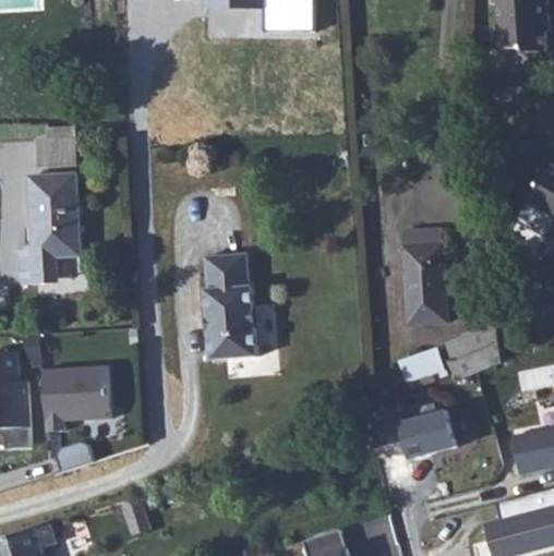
[(233,0),(235,7),(263,7),(263,31),(313,29),(313,0),(233,0)]
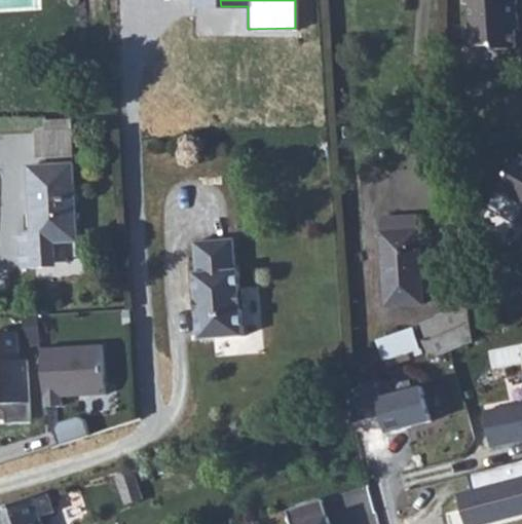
[(462,0),(462,2),(467,2),(469,45),(487,43),(492,47),(513,46),(512,28),(512,17),(515,17),(514,0),(462,0)]
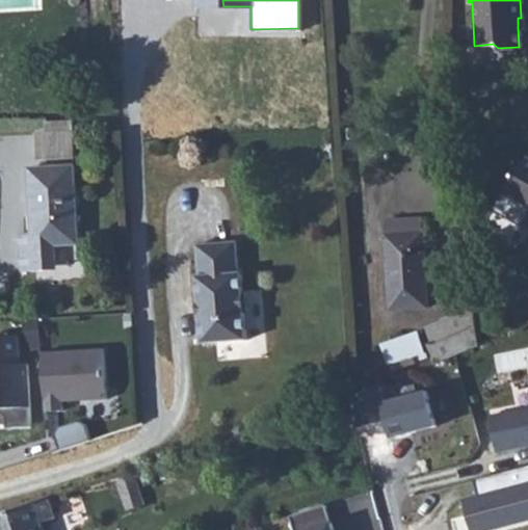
[(70,120),(45,121),(45,131),(35,131),(36,158),(72,156),(70,120)]
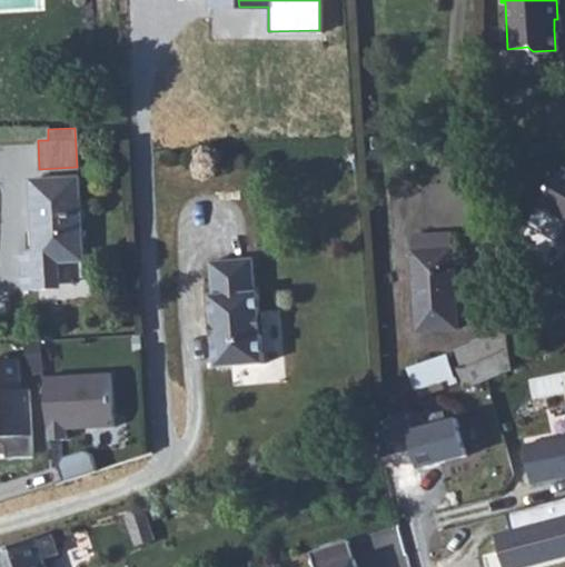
[(494,159),(509,158),(508,147),(494,148),(494,159)]
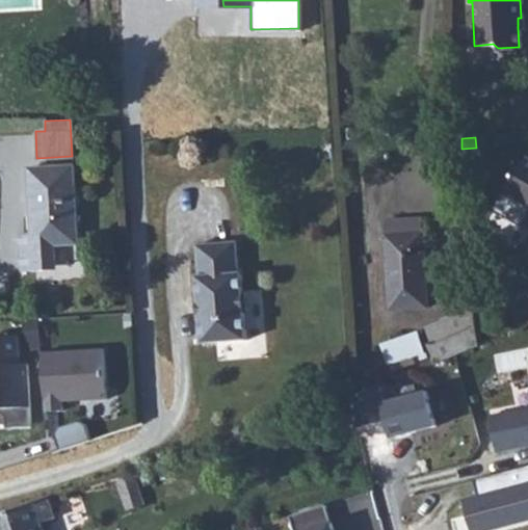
[(527,207),(523,215),(527,218),(527,158),(525,156),(513,175),(511,173),(501,190),(527,206),(527,207)]
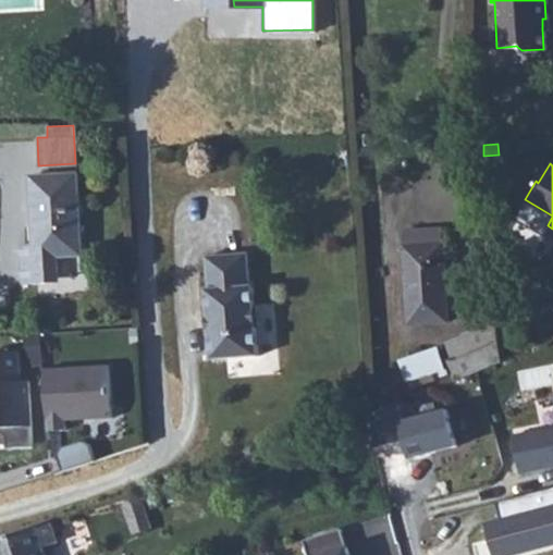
[(17,243),(20,283),(41,281),(51,276),(56,272),(54,255),(78,254),(74,172),(28,174),(31,222),(36,222),(37,242),(32,242),(17,243)]
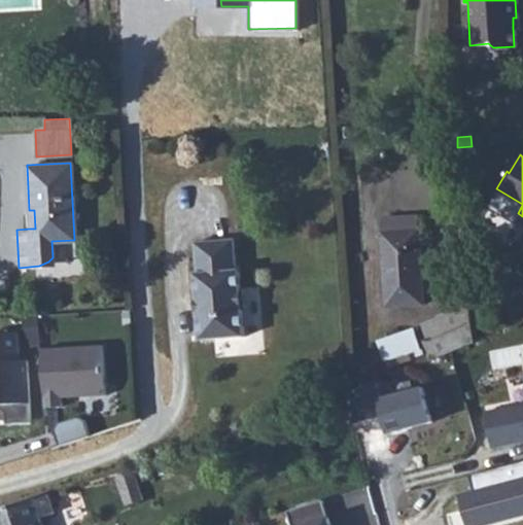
[(416,214),(379,216),(384,305),(421,303),(416,214)]
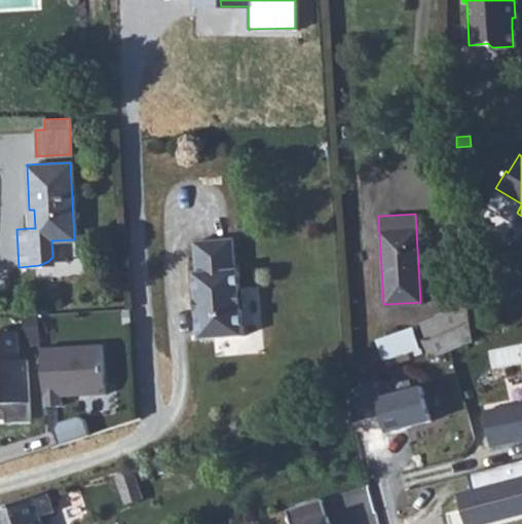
[(194,312),(196,338),(241,334),(239,307),(243,306),(240,288),(238,288),(236,268),(234,268),(231,237),(192,240),(194,271),(191,271),(193,294),(191,294),(191,305),(196,304),(197,311),(194,311),(194,312)]
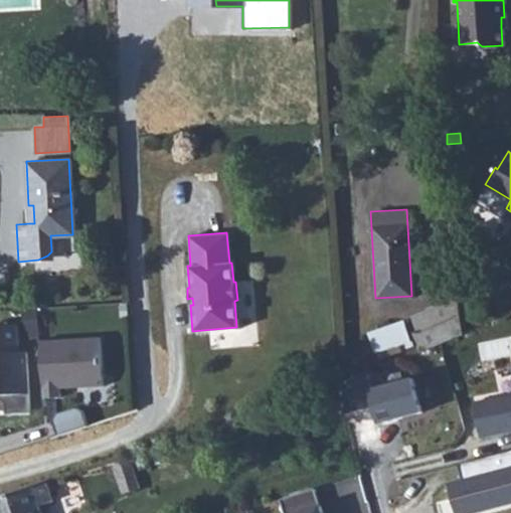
[(411,331),(418,350),(461,333),(456,297),(424,309),(426,311),(409,317),(415,330),(411,331)]
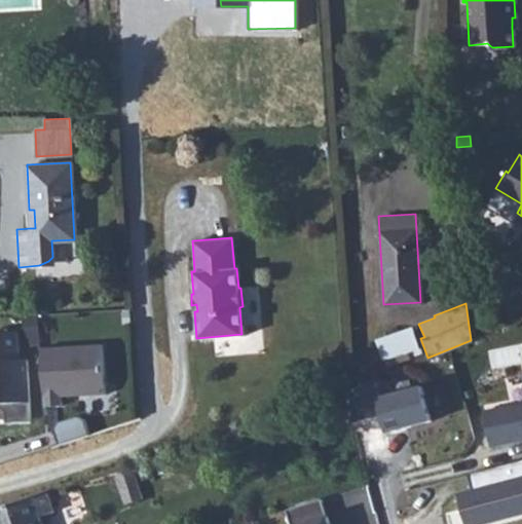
[(117,323),(129,322),(128,310),(116,311),(117,323)]
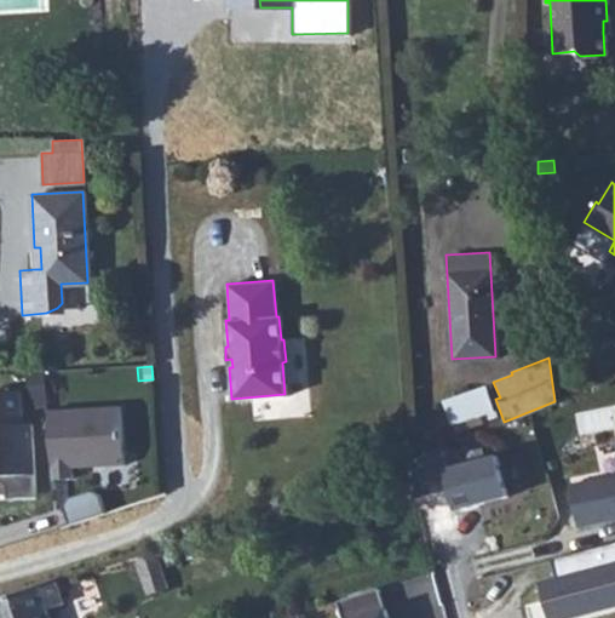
[(50,371),(28,370),(27,401),(49,401),(50,371)]
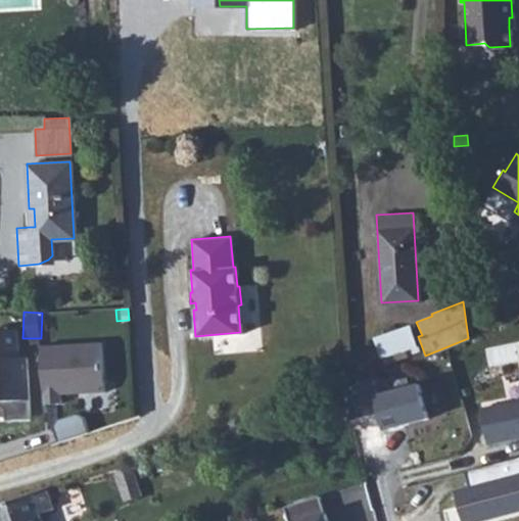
[(374,337),(385,372),(410,362),(407,353),(418,349),(410,325),(374,337)]
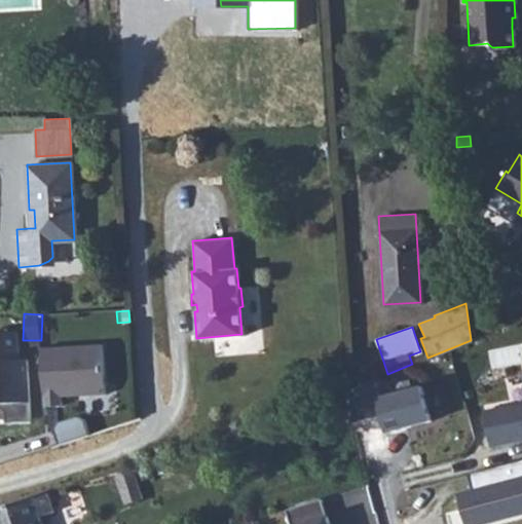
[(14,331),(0,332),(0,408),(3,411),(3,421),(28,420),(25,358),(16,359),(14,331)]
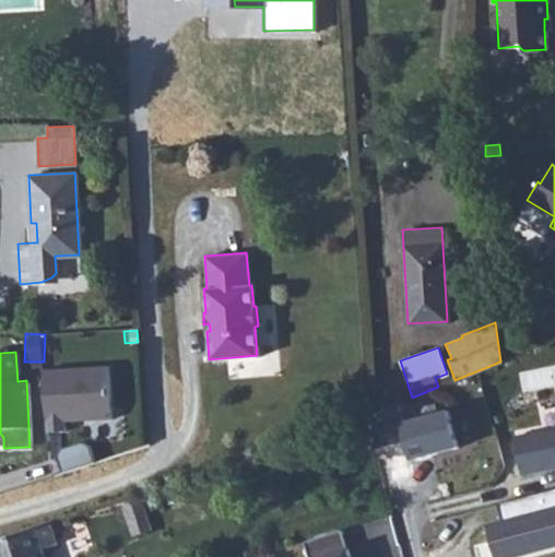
[(42,369),(45,430),(63,429),(62,421),(77,419),(77,416),(84,416),(84,418),(110,417),(107,366),(42,369)]
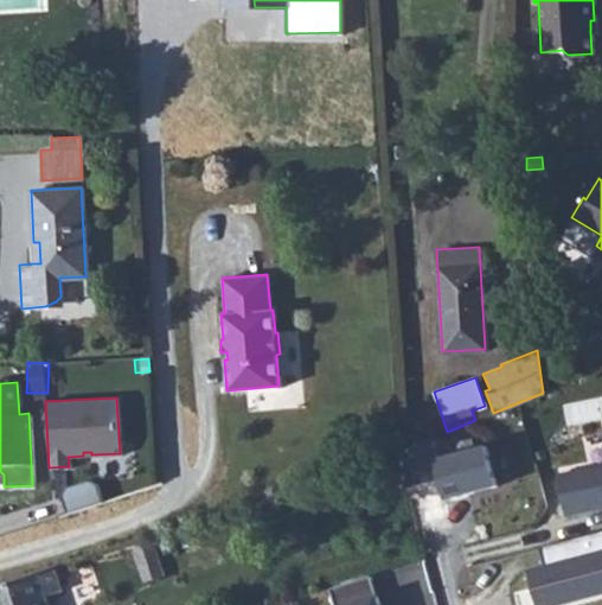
[(484,445),(433,458),(443,498),(494,485),(484,445)]
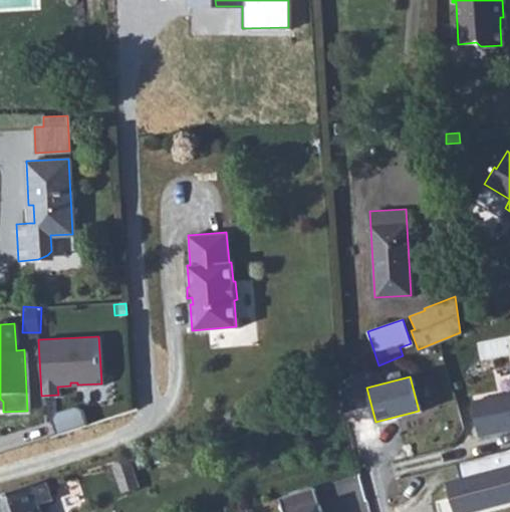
[(509,392),(470,400),(477,436),(509,429),(509,392)]
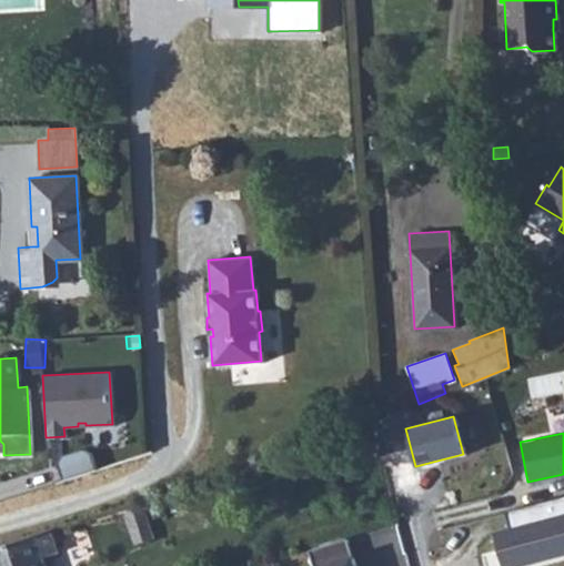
[(56,462),(60,479),(94,468),(89,452),(81,448),(59,455),(56,462)]
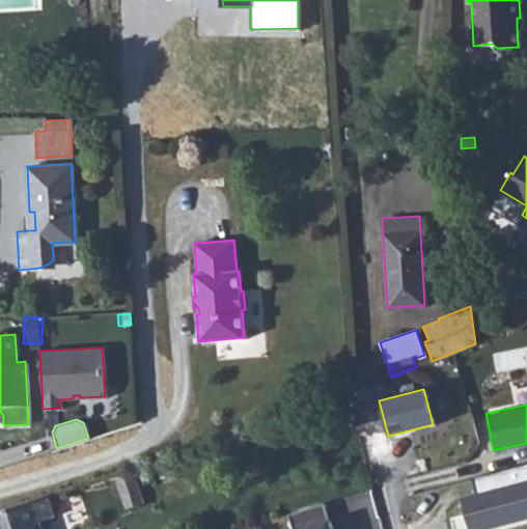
[(476,528),(526,516),(526,462),(470,477),(474,494),(460,498),(468,528),(476,528)]
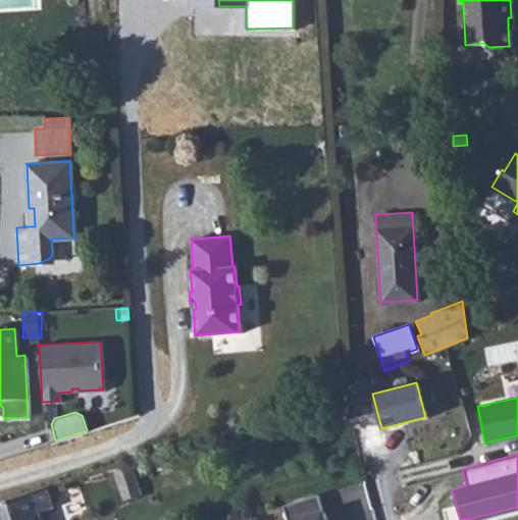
[(137,494),(133,479),(128,465),(114,470),(118,484),(123,499),(137,494)]
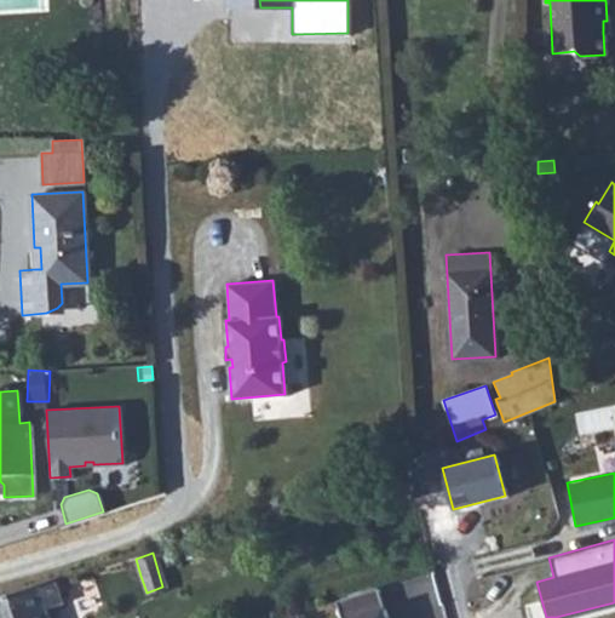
[(55,581),(0,598),(0,617),(47,617),(45,607),(61,602),(55,581)]
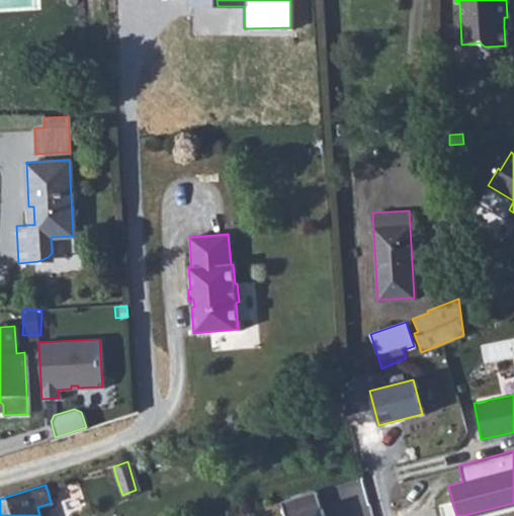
[(322,515),(315,490),(279,501),(284,515),(322,515)]
